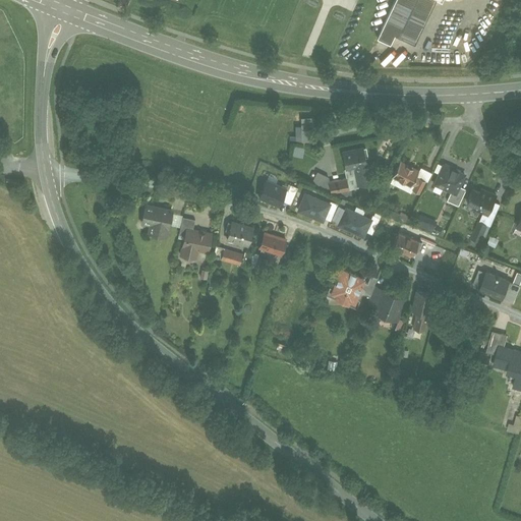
[(396,0),(378,40),(391,46),(395,37),(414,46),(435,0),(396,0)]
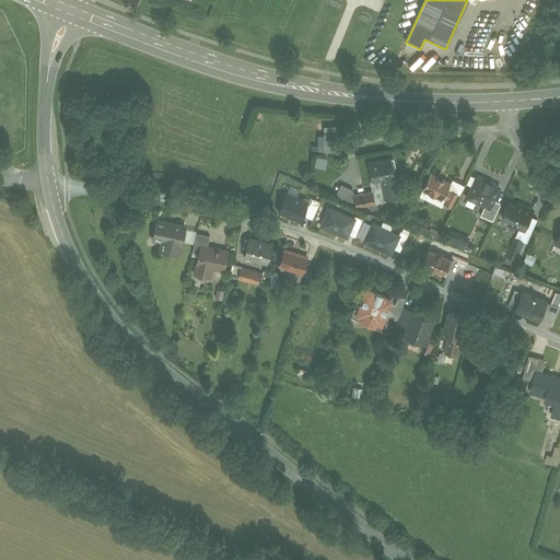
[(337,127),(324,129),(324,139),(318,139),(317,148),(312,147),(312,153),(337,154),(337,127)]
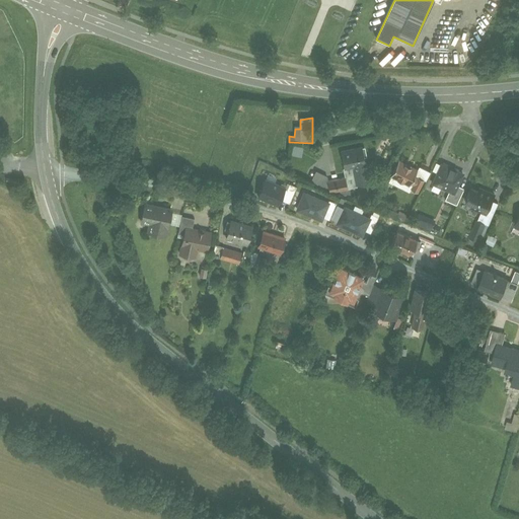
[(303,147),(294,146),(292,154),(301,156),(303,147)]
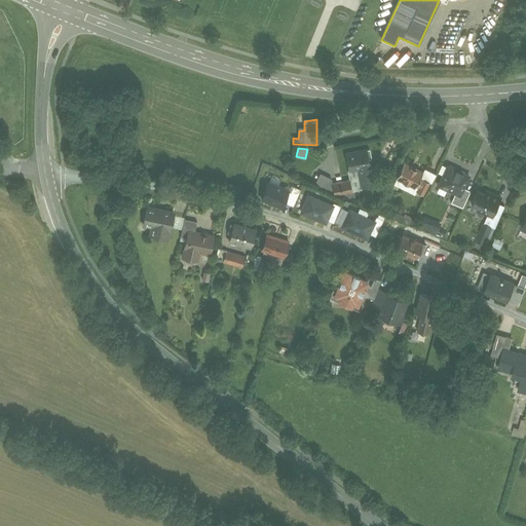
[(375,187),(369,150),(345,154),(349,173),(357,171),(360,190),(375,187)]
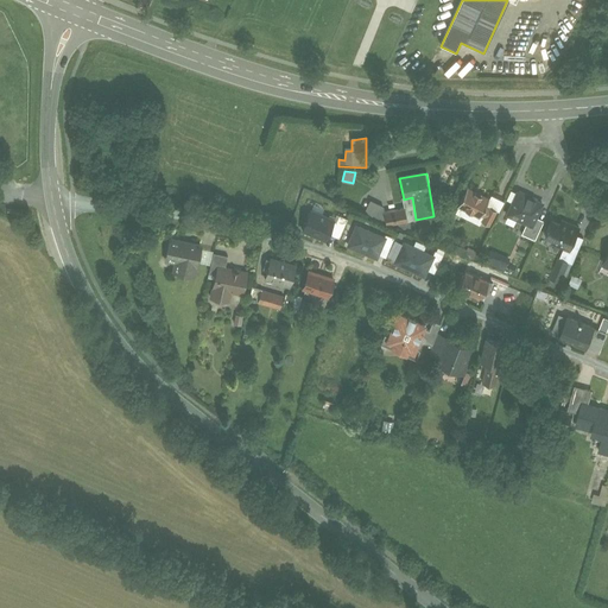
[(491,197),(469,187),(456,207),(458,208),(475,216),(480,219),(486,207),(491,197)]
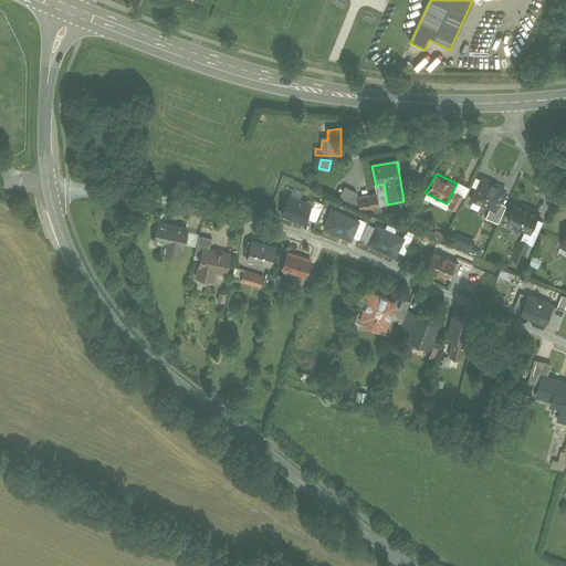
[(506,190),(481,179),(471,201),(490,210),(495,212),(500,203),(506,190)]
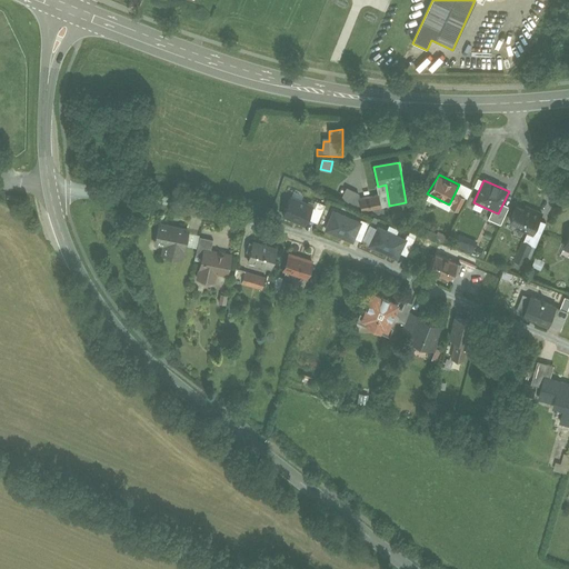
[(459,185),(455,193),(466,199),(467,199),(472,189),(460,182),(459,185)]
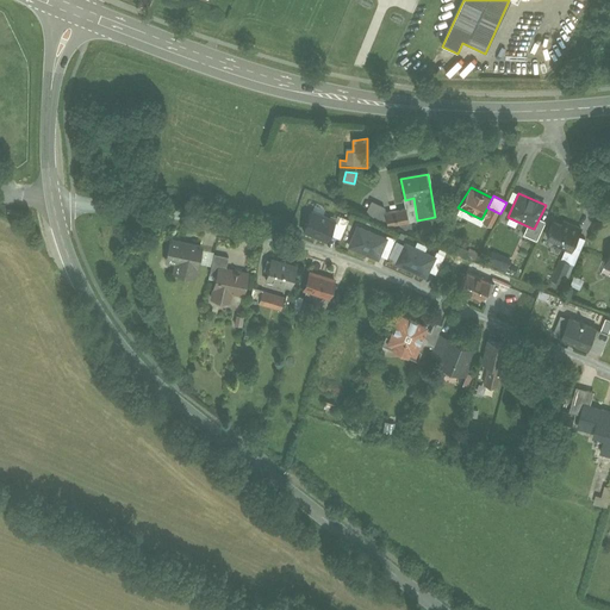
[(385,207),(371,201),(365,215),(387,225),(385,213),(385,207)]
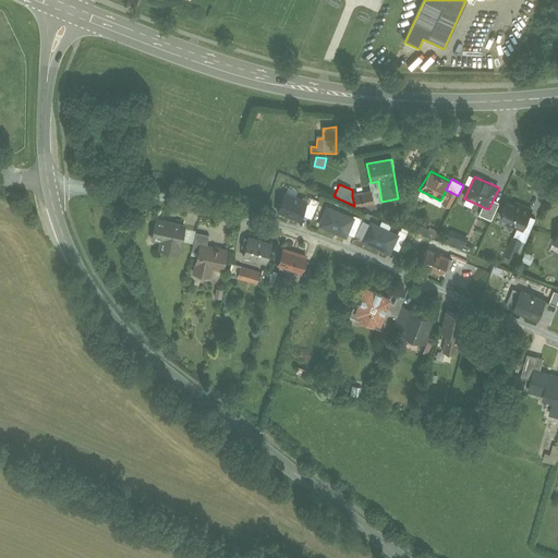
[(300,219),(307,199),(281,190),(274,209),(300,219)]
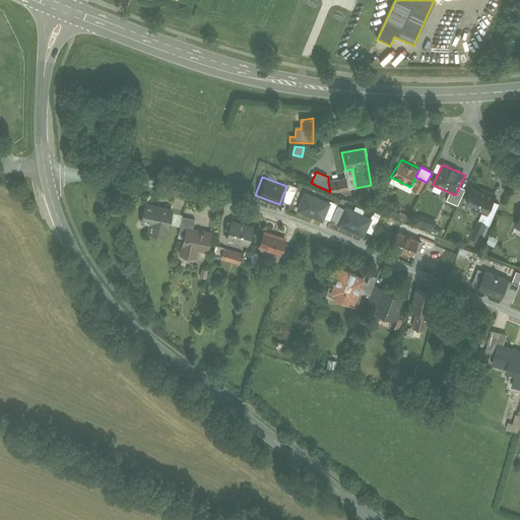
[(426,182),(415,177),(410,187),(412,188),(412,190),(419,194),(426,182)]
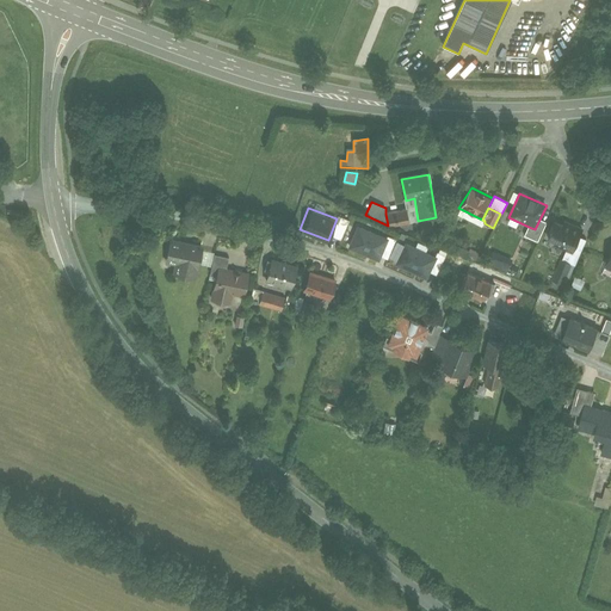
[(482,220),(461,209),(457,215),(482,227),(485,223),(485,221),(482,220)]
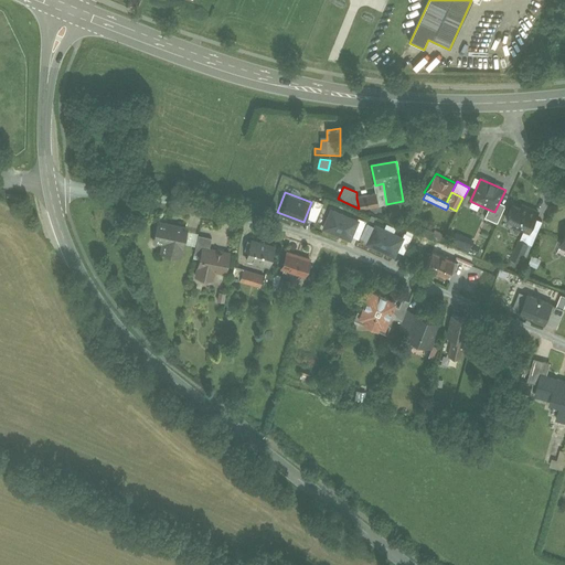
[(379,205),(376,194),(356,198),(359,209),(360,212),(379,208),(379,205)]
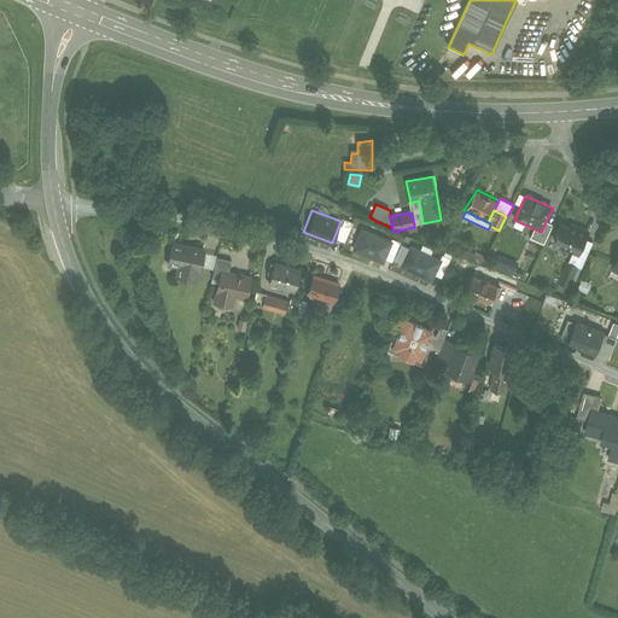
[(553,226),(546,222),(541,232),(535,229),(530,239),(543,246),(553,226)]
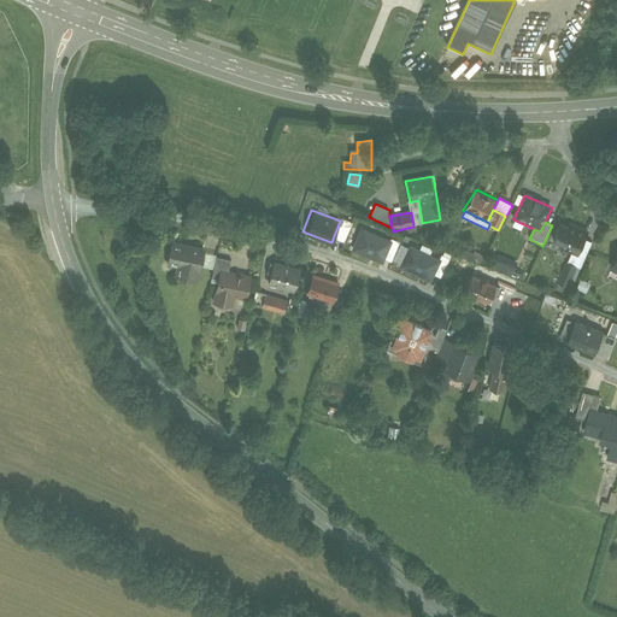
[(558,222),(551,239),(559,242),(557,247),(573,253),(576,256),(585,238),(586,234),(558,222)]
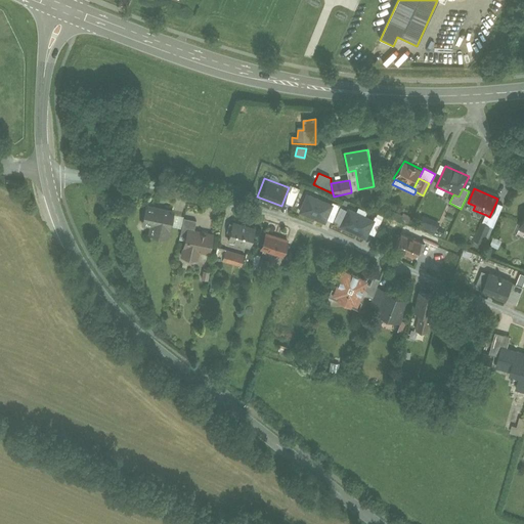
[(332,203),(306,192),(299,212),(324,222),(332,203)]
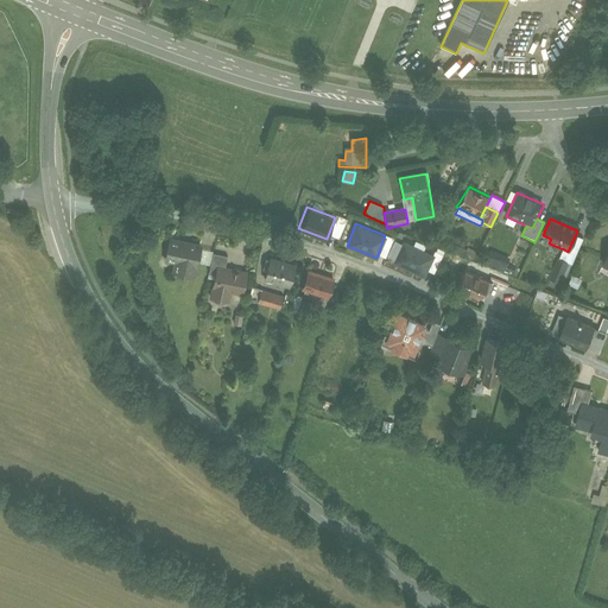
[(203,242),(170,234),(164,258),(175,260),(171,267),(195,273),(203,242)]
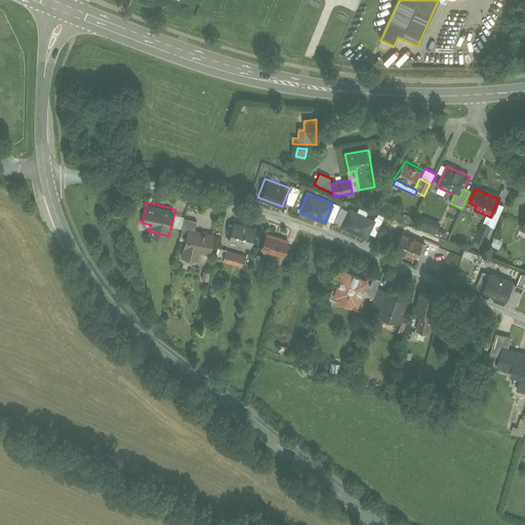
[(503,205),(497,202),(490,217),(487,215),(478,239),(487,243),(503,205)]
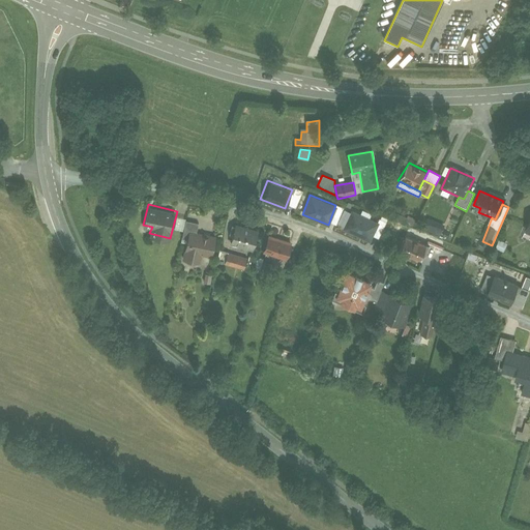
[(351,208),(343,227),(370,239),(378,221),(351,208)]
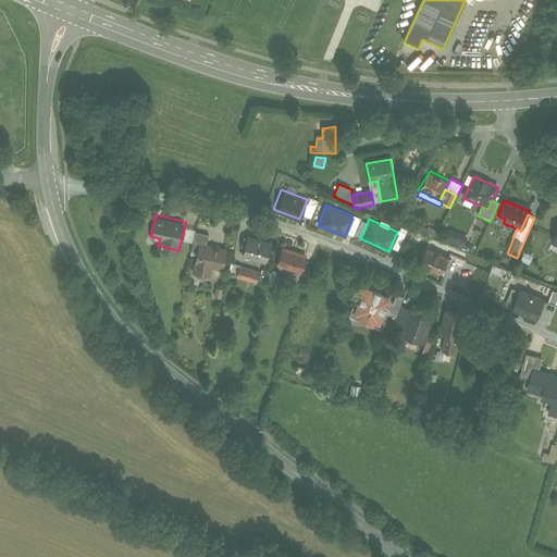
[(428,229),(420,225),(418,232),(433,238),(436,230),(429,226),(428,229)]
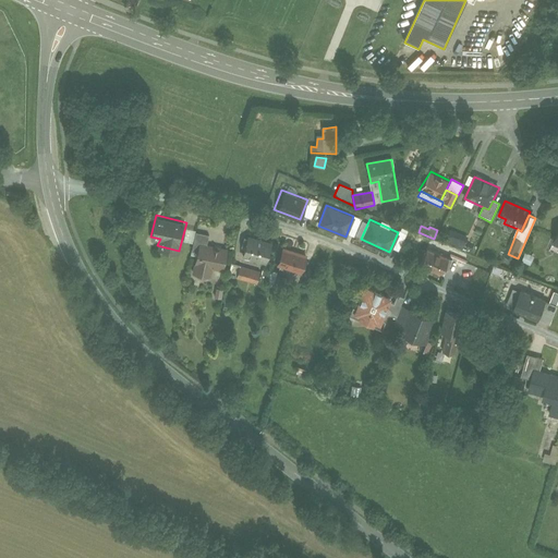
[(468,237),(449,229),(445,241),(463,249),(468,237)]
